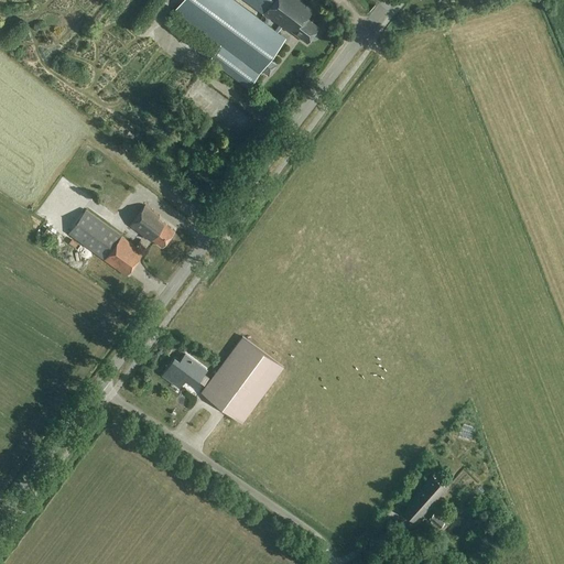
[(314,10),(301,0),(173,0),(171,2),(176,7),(173,10),(220,45),(209,58),(248,88),(284,39),(234,0),(243,0),(263,14),(264,12),(290,32),(292,31),(307,42),(318,26),(307,18),(314,10)]
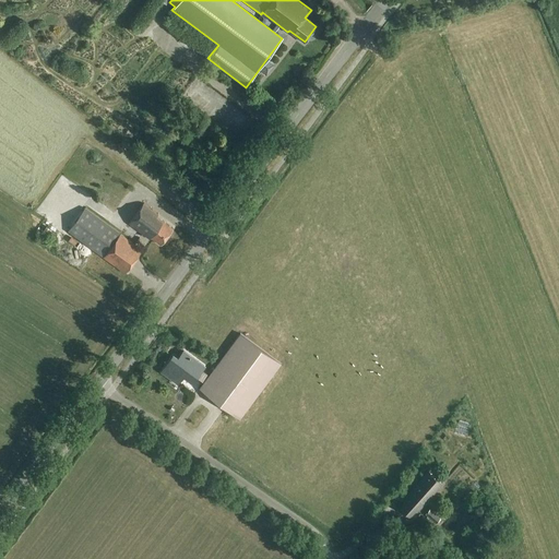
[(109,205),(118,211),(122,204),(114,199),(109,205)]
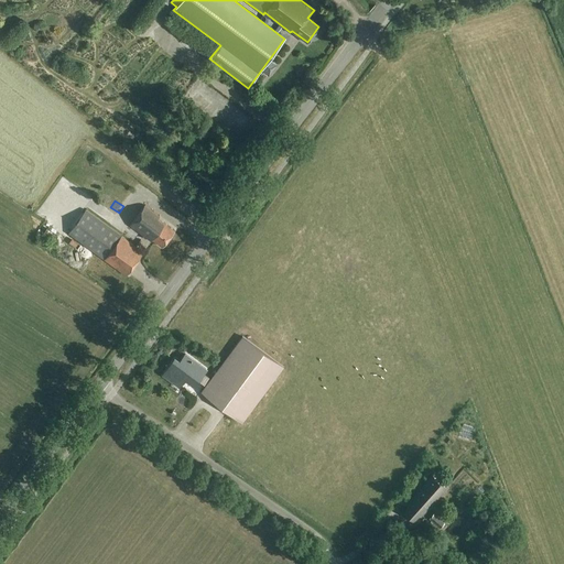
[(162,247),(174,230),(158,218),(159,216),(144,205),(129,226),(151,241),(152,240),(162,247)]
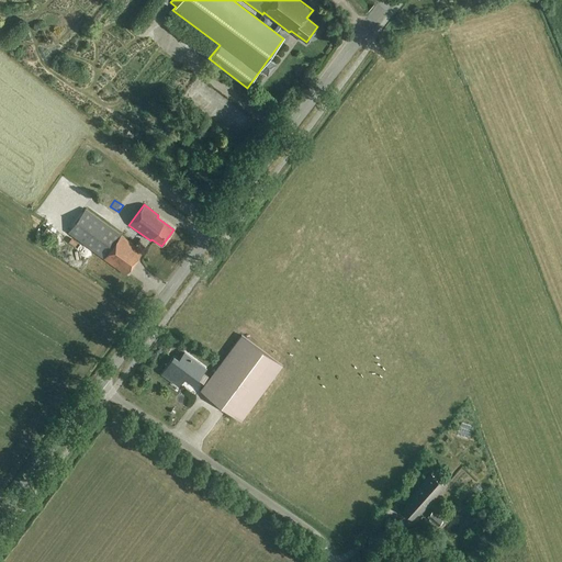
[(143,251),(85,210),(64,239),(71,245),(76,239),(103,259),(100,262),(107,267),(110,263),(125,274),(143,251)]
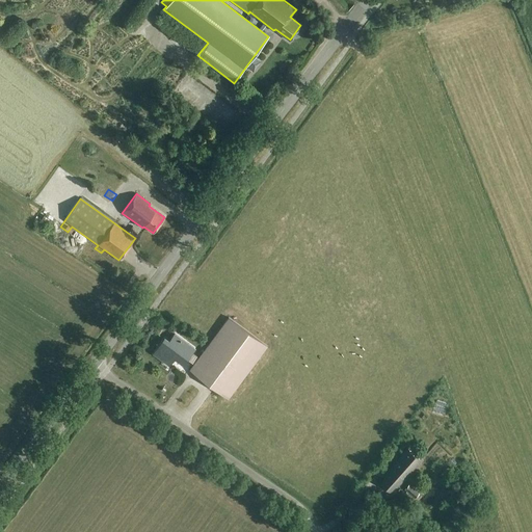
[(229,398),(268,346),(230,318),(198,358),(192,352),(195,349),(175,334),(169,341),(164,338),(153,352),(167,364),(174,356),(184,365),(188,358),(195,365),(191,370),(229,398)]
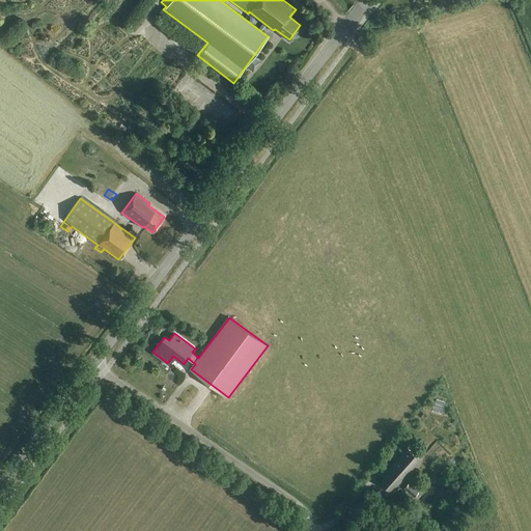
[(437,408),(447,412),(451,402),(440,398),(437,408)]
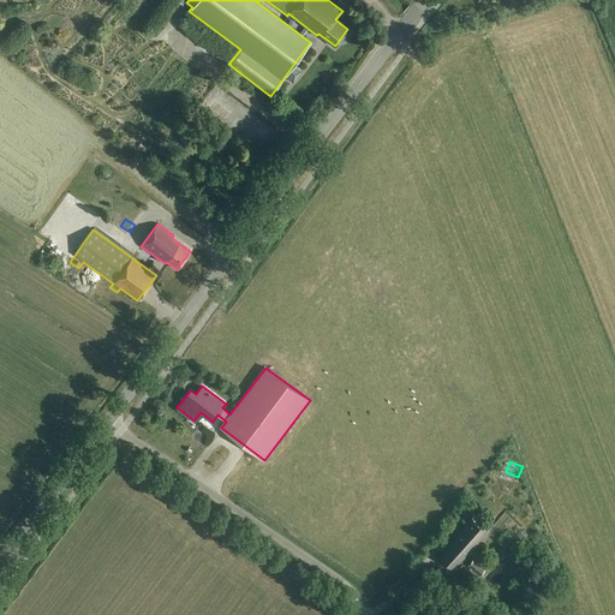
[(459,563),(487,531),(471,518),(443,550),(446,551),(440,559),(451,568),(457,561),(459,563)]
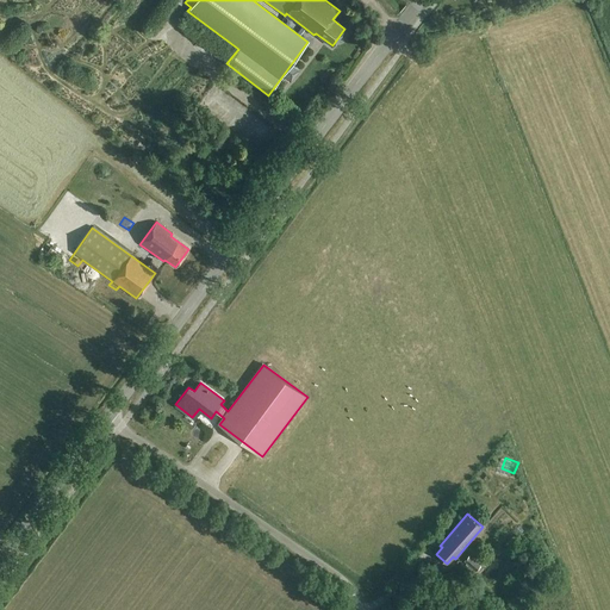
[(474,571),(480,565),(470,554),(464,560),(474,571)]
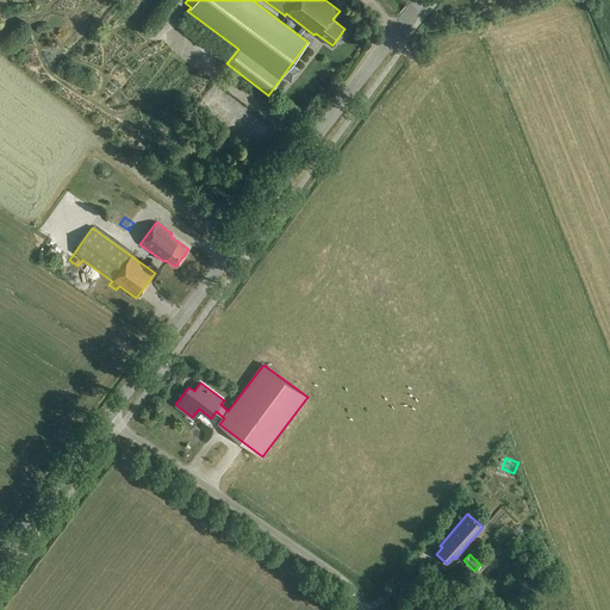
[(423,603),(431,593),(422,585),(412,595),(423,603)]
